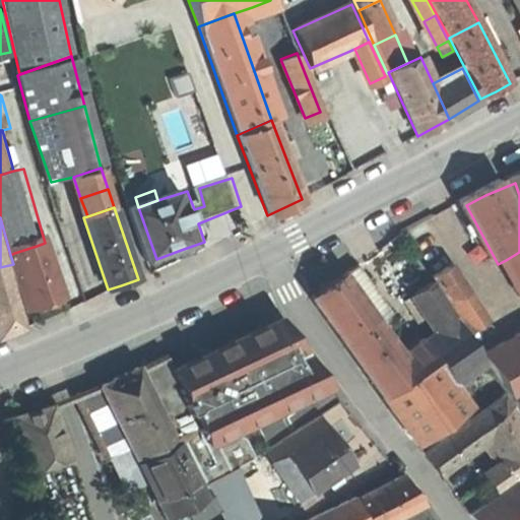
[(37,246),(14,253),(35,317),(52,311),(71,305),(51,241),(45,243),(37,246)]
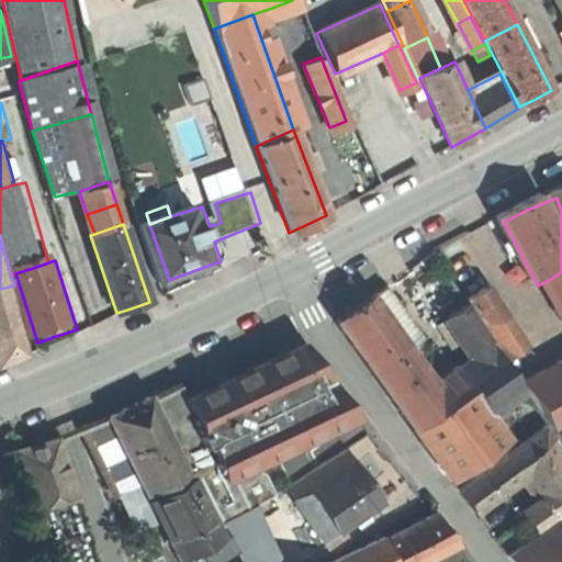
[(217,271),(217,262),(195,270),(201,277),(209,274),(217,271)]
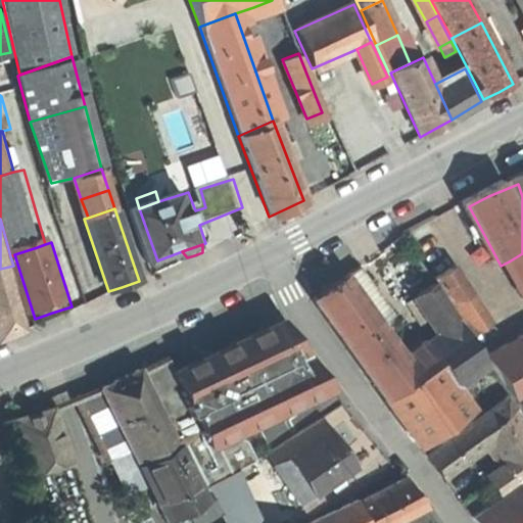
[(522,275),(522,253),(509,262),(518,278),(522,275)]
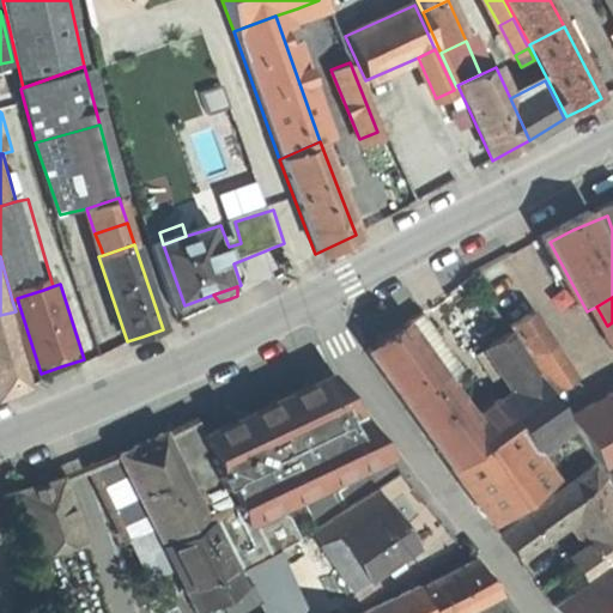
[(37,386),(16,311),(0,315),(0,389),(2,400),(37,386)]
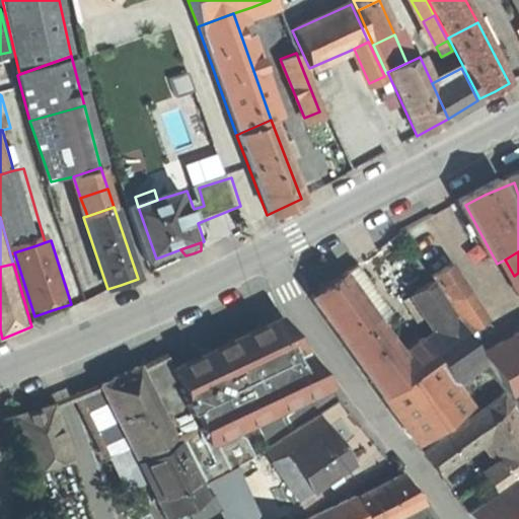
[(440,282),(476,338),(498,324),(461,267),(440,282)]
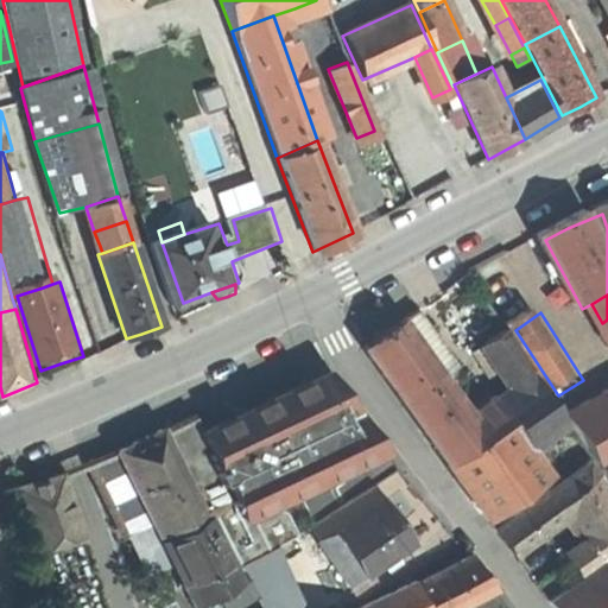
[(424,316),(411,325),(453,384),(466,374),(424,316)]
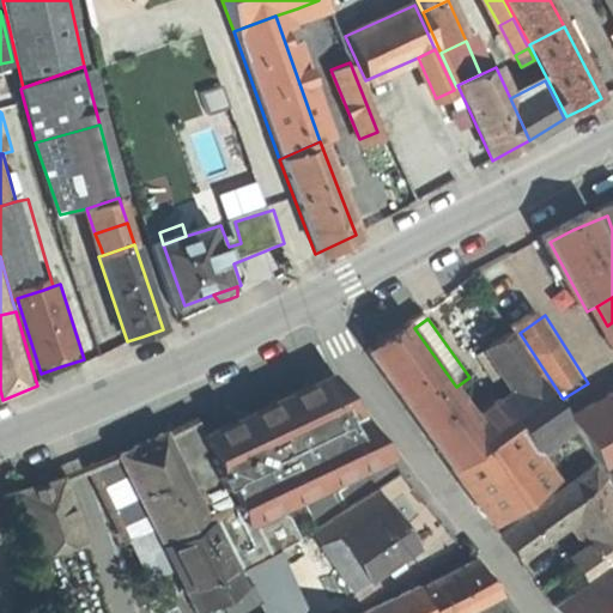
[(376,354),(431,431),(468,404),(456,387),(414,328),(395,341),(376,354)]
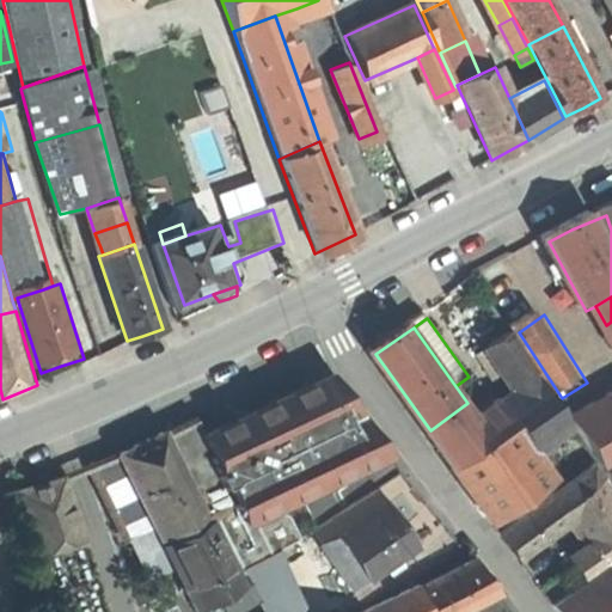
[(495,349),(530,397),(549,383),(516,335),(495,349)]
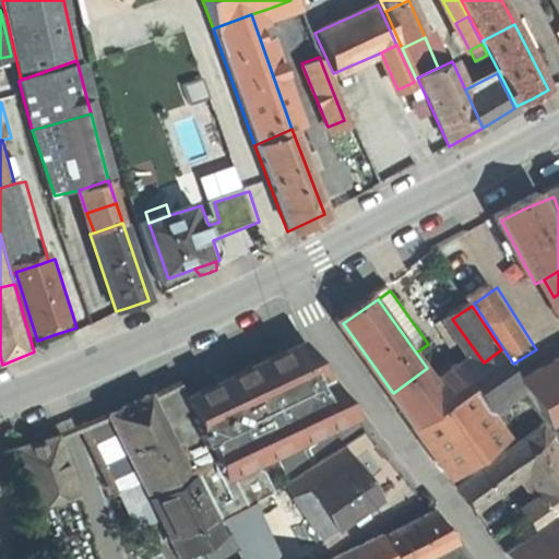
[(245,466),(334,424),(297,346),(227,379),(214,385),(186,400),(212,455),(216,464),(199,473),(195,474),(218,520),(253,503),(271,495),(261,473),(258,466),(252,468),(247,472),(245,466)]
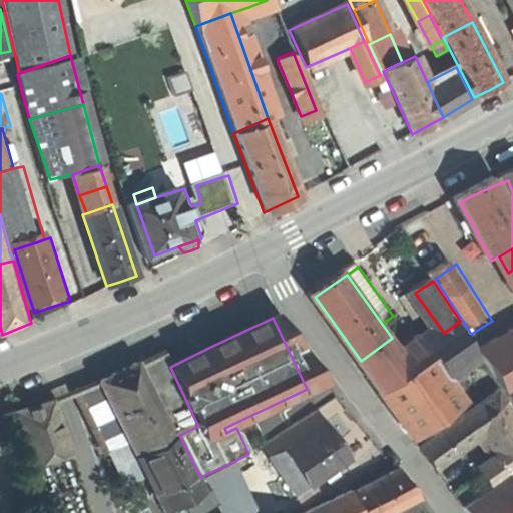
[(407,359),(418,374),(438,359),(454,381),(485,359),(460,321),(444,333),(427,345),(407,359)]
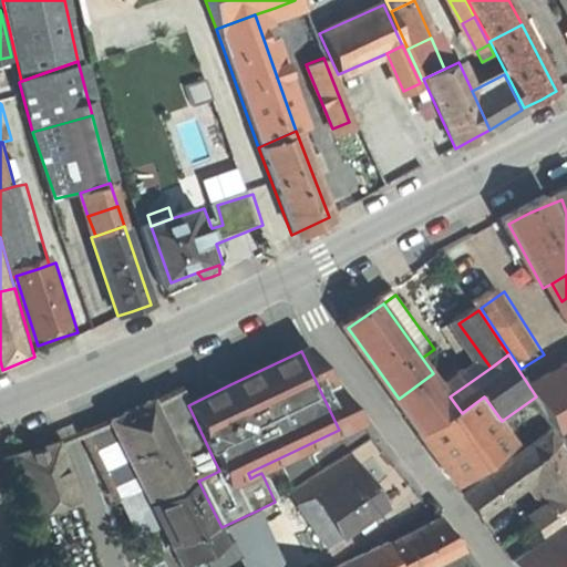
[(399,399),(410,414),(445,390),(433,373),(399,399)]
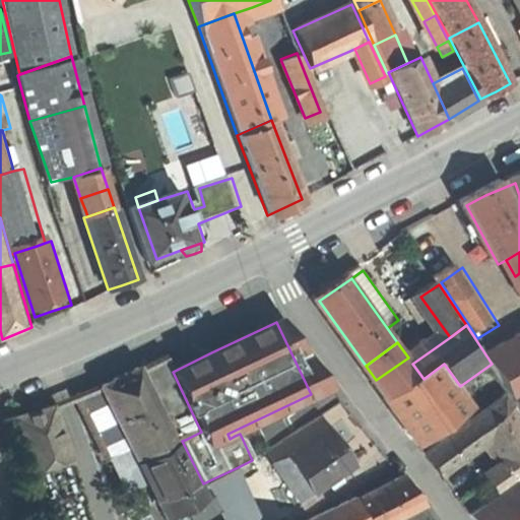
[(408,358),(412,364),(433,349),(429,342),(408,358)]
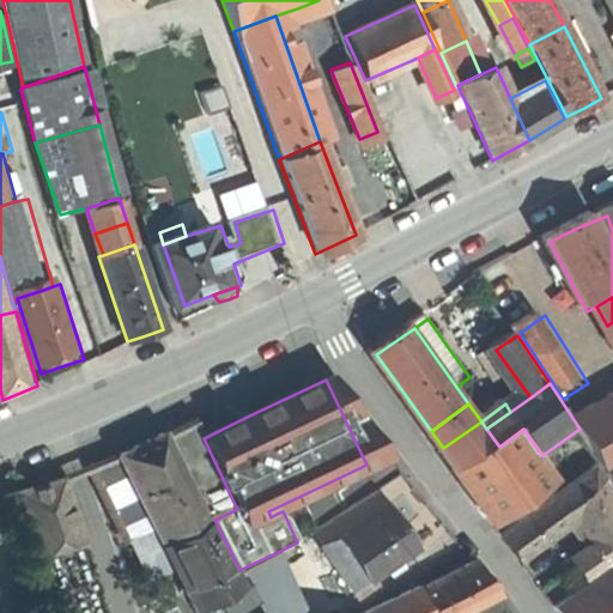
[(612,406),(580,426),(612,477),(612,406)]
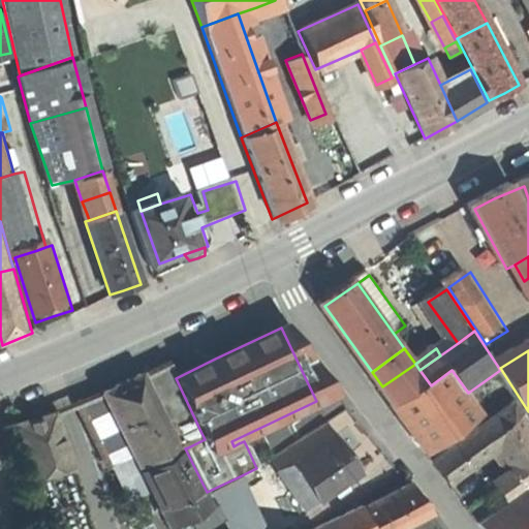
[(201,361),(203,365),(215,359),(214,355),(206,359),(201,361)]
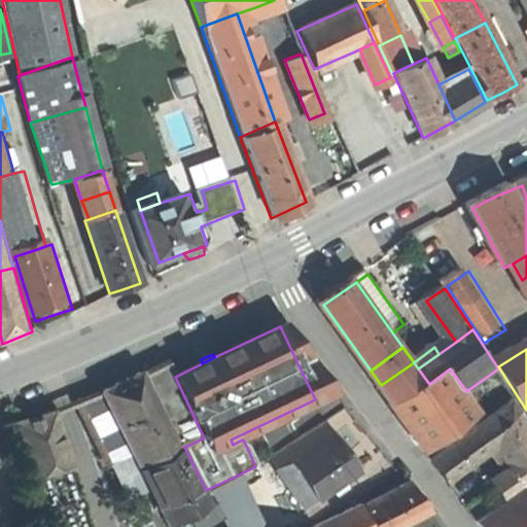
[(167,360),(139,372),(178,450),(184,447),(187,446),(182,436),(200,429),(175,377),(167,360)]
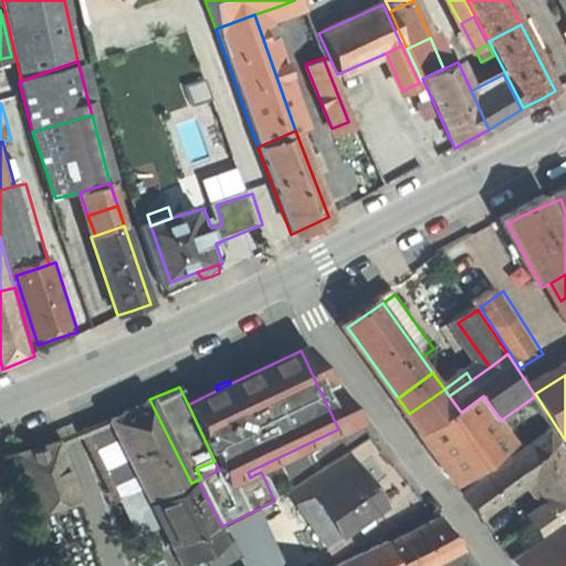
[(409,413),(426,437),(461,412),(449,396),(444,389),(409,413)]
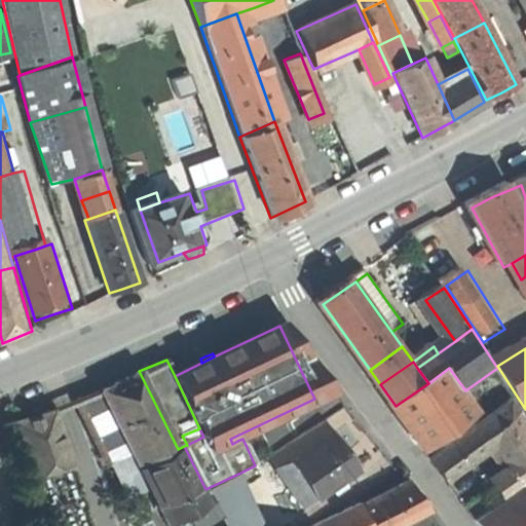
[(430,455),(484,416),(465,390),(449,368),(428,383),(396,406),(414,431),(430,455)]
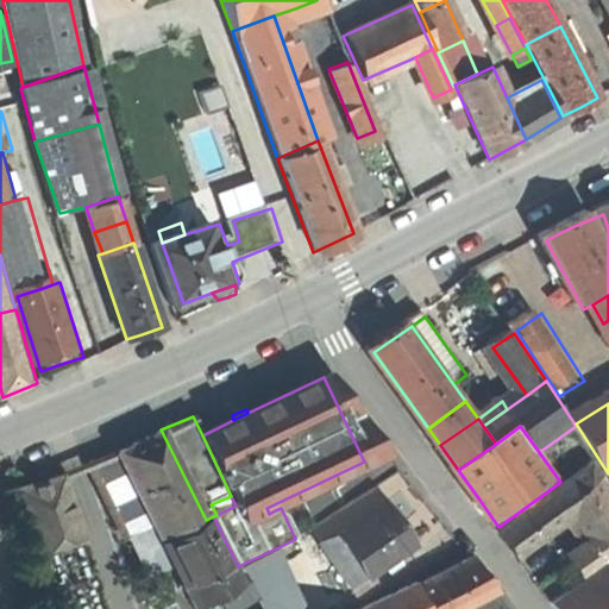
[(117,452),(152,526),(161,542),(164,540),(181,532),(187,545),(212,532),(206,520),(161,429),(136,441),(117,452)]
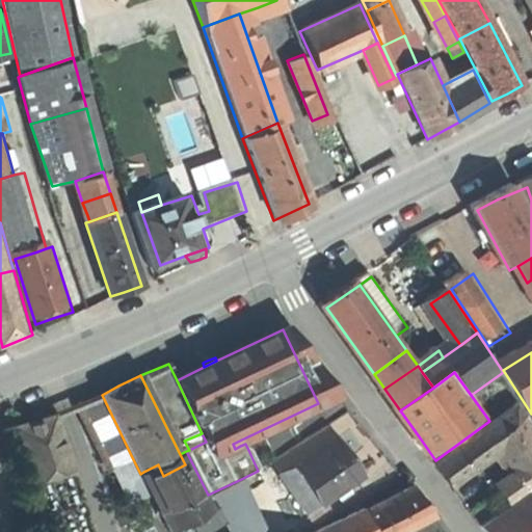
[(81,405),(112,470),(133,459),(102,395),(81,405)]
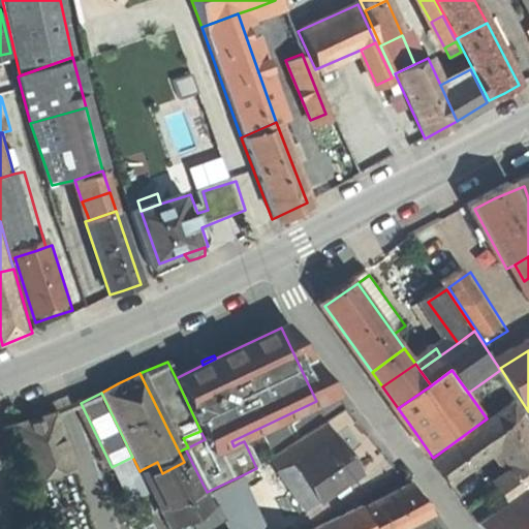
[(521,405),(485,431),(492,441),(528,415),(521,405)]
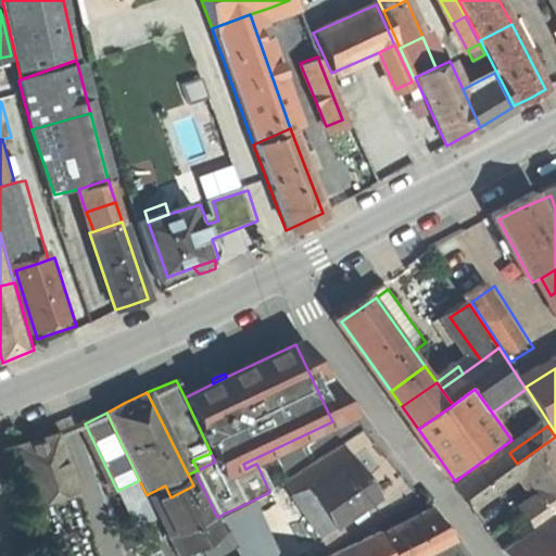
[(24,447),(45,508),(86,492),(66,434),(41,442),(24,447)]
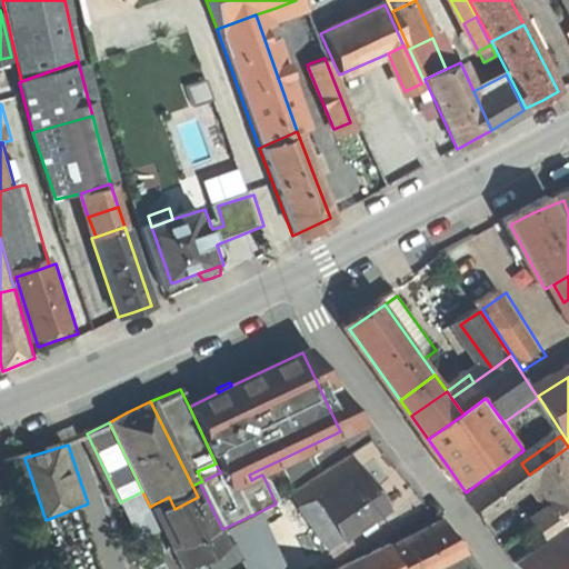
[(568,448),(568,447),(529,475),(539,488),(555,509),(568,528),(568,529),(568,448)]
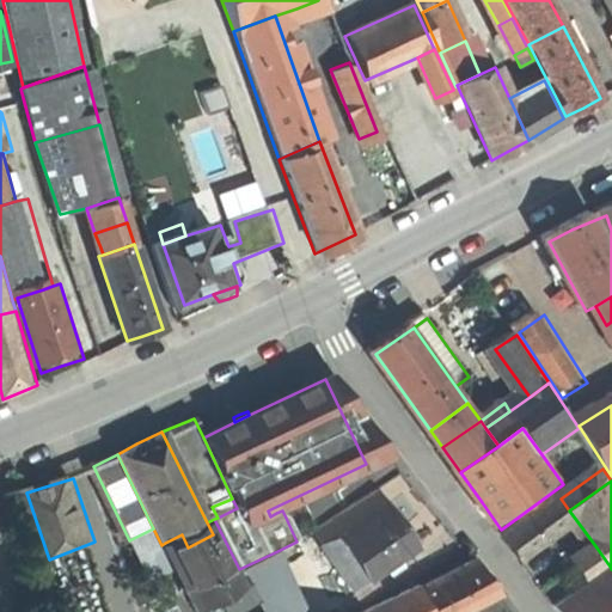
[(311,533),(320,546),(340,534),(342,538),(384,508),(373,490),(311,533)]
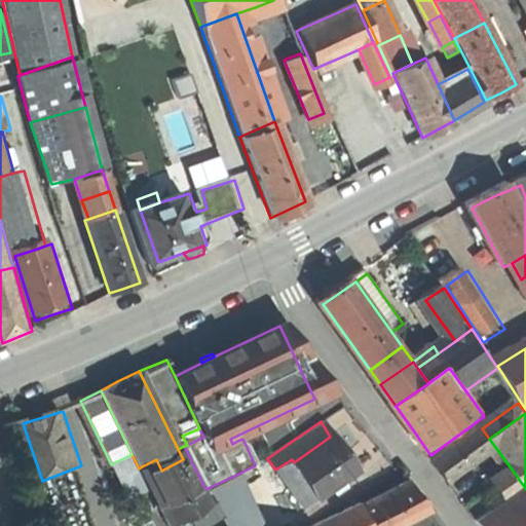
[(454,483),(498,451),(489,439),(482,428),(438,460),(446,473),(454,483)]
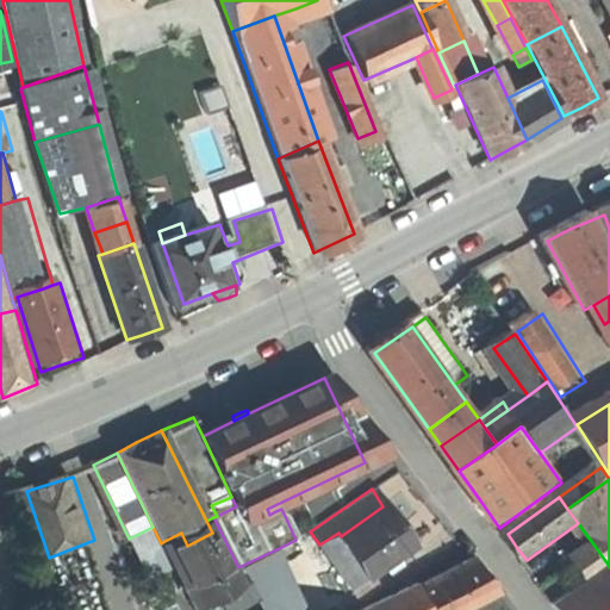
[(341,536),(338,537),(365,576),(410,545),(394,522),(383,506),(341,536)]
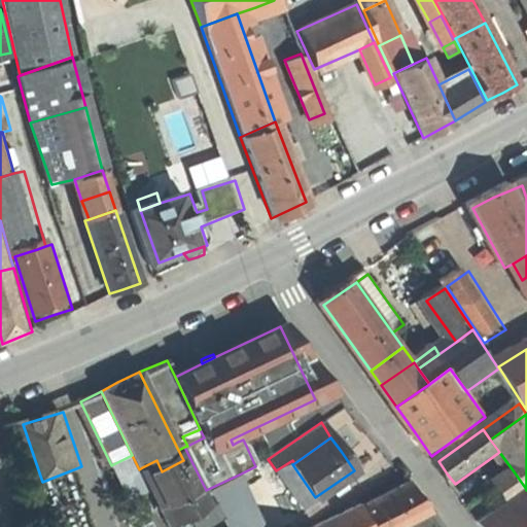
[(177,526),(198,526),(219,517),(206,490),(184,447),(178,450),(183,460),(162,471),(156,460),(142,467),(176,524),(177,526)]
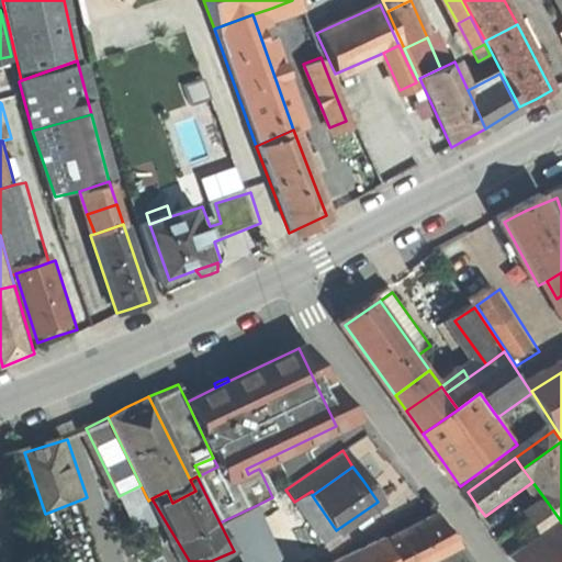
[(136,531),(158,520),(148,501),(141,485),(119,496),(136,531)]
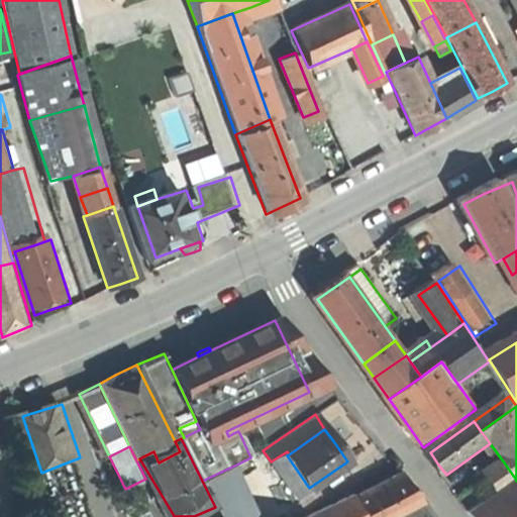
[(296,498),(309,488),(287,455),(289,454),(287,451),(271,461),(296,498)]
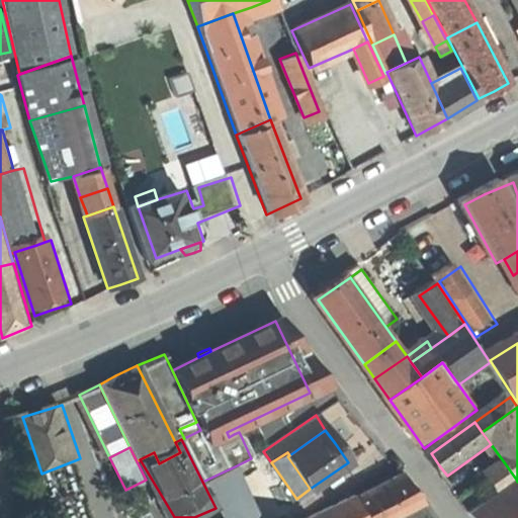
[(146,480),(164,517),(166,517),(173,515),(140,459),(137,461),(146,480)]
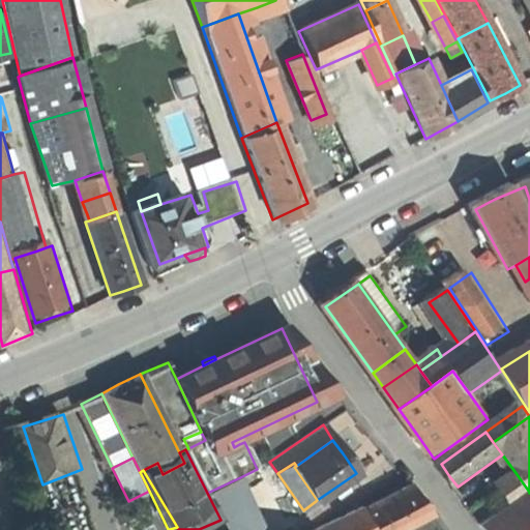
[(264,529),(240,477),(207,493),(221,520),(225,529),(264,529)]
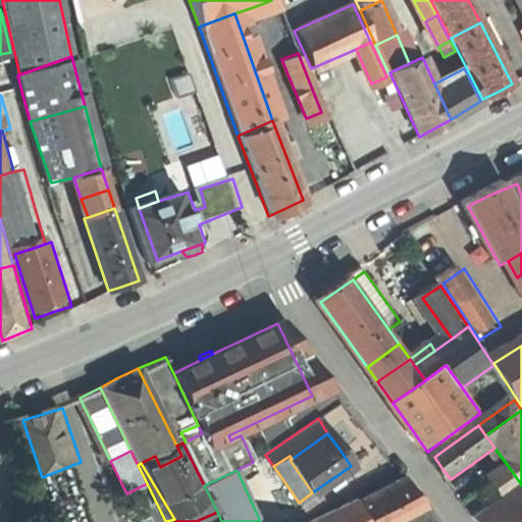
[(402,479),(356,501),(364,521),(389,521),(422,506),(411,490),(402,479)]
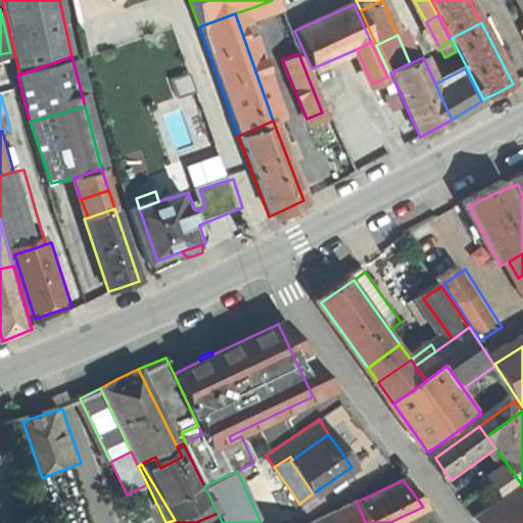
[(522,522),(522,492),(480,520),(482,522),(522,522)]
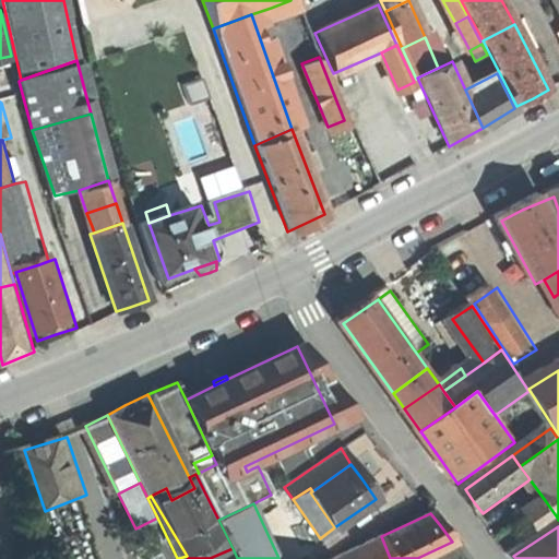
[(390,558),(381,536),(380,534),(329,558),(390,558)]
